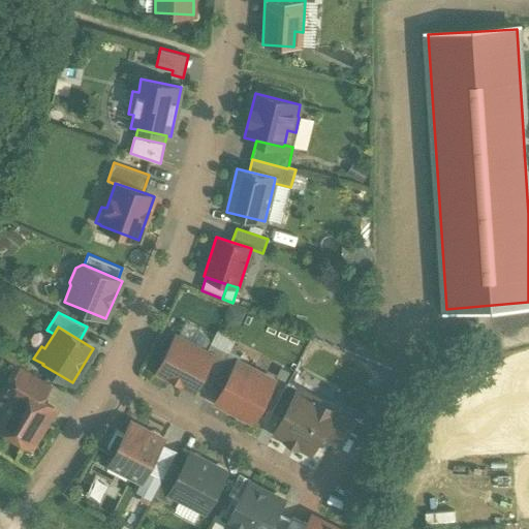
[(206,352),(176,337),(157,371),(194,391),(200,379),(206,368),(204,367),(208,360),(211,354),(206,352)]
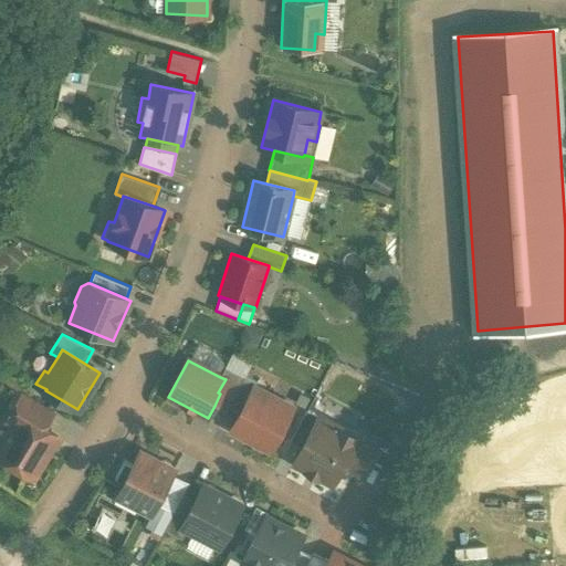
[(244,377),(226,367),(220,377),(226,379),(222,385),(236,392),(240,386),(244,377)]
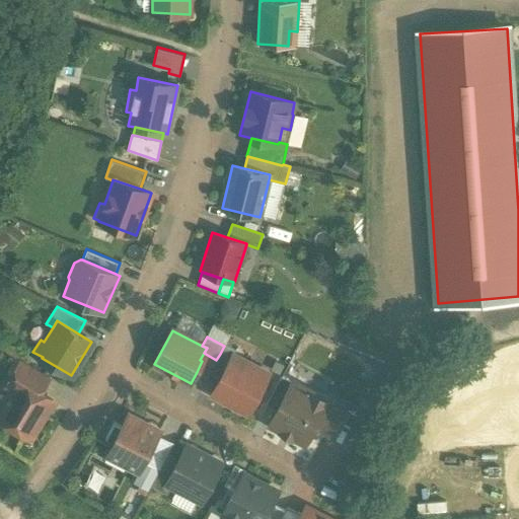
[(235,350),(224,345),(224,346),(220,354),(230,359),(233,355),(235,350)]
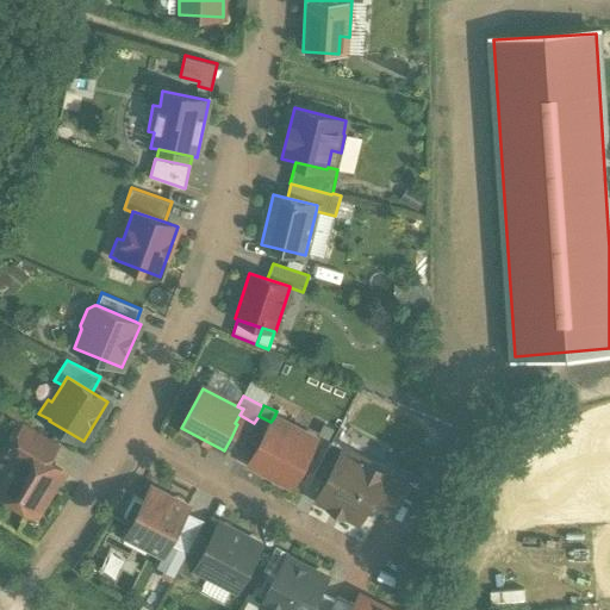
[(237,424),(231,437),(243,444),(247,439),(254,423),(240,415),(235,423),(237,424)]
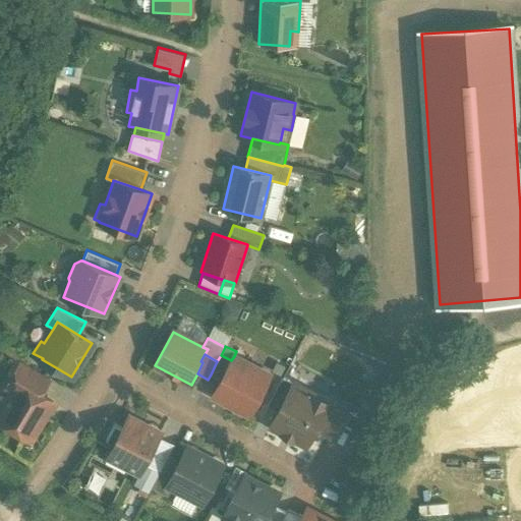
[(231,360),(221,355),(217,361),(211,374),(221,381),(231,360)]
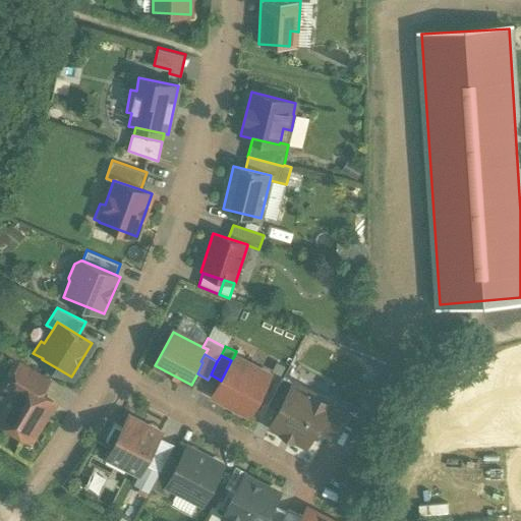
[(270,375),(234,356),(231,360),(221,381),(213,396),(249,415),(270,375)]
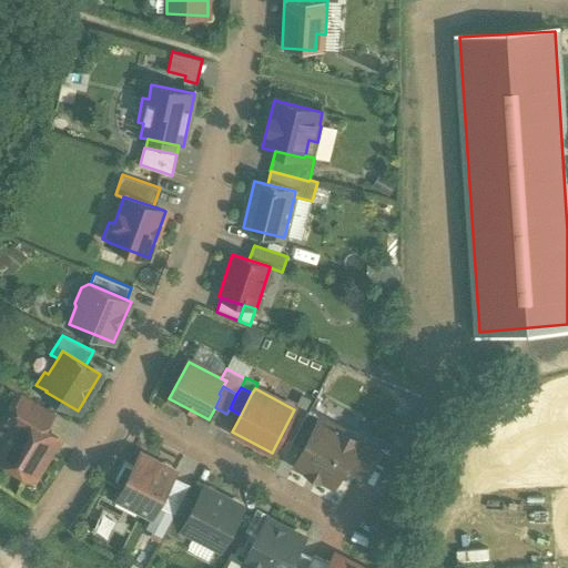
[(54,413),(23,394),(8,421),(14,424),(20,415),(44,429),(54,413)]
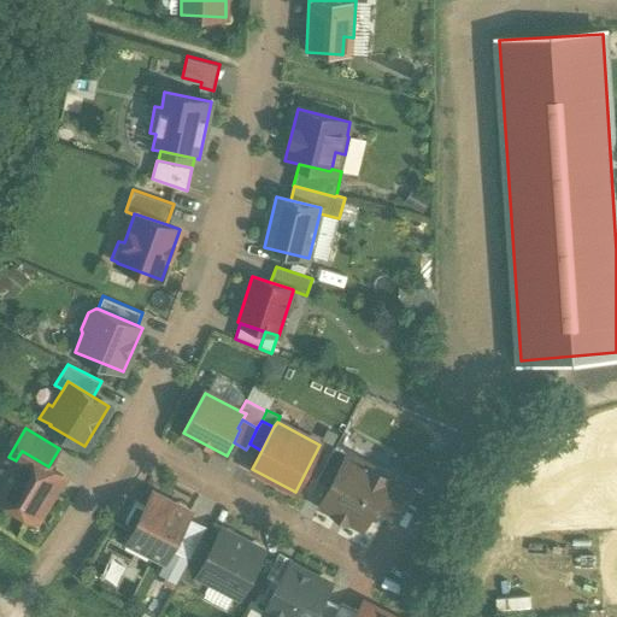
[(334,447),(316,481),(329,488),(347,453),(334,447)]
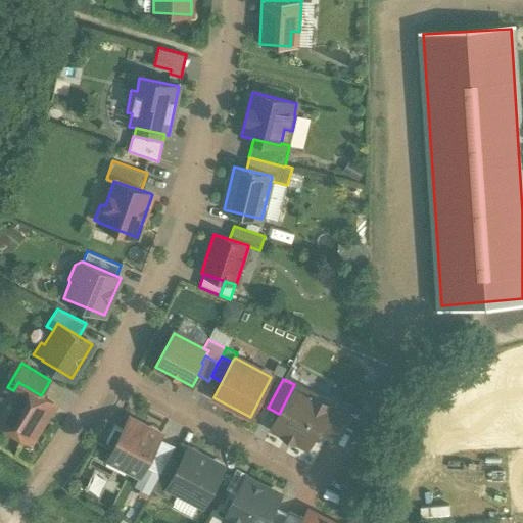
[(41,395),(18,382),(13,390),(0,413),(0,425),(0,427),(9,432),(14,431),(31,441),(53,403),(41,395)]
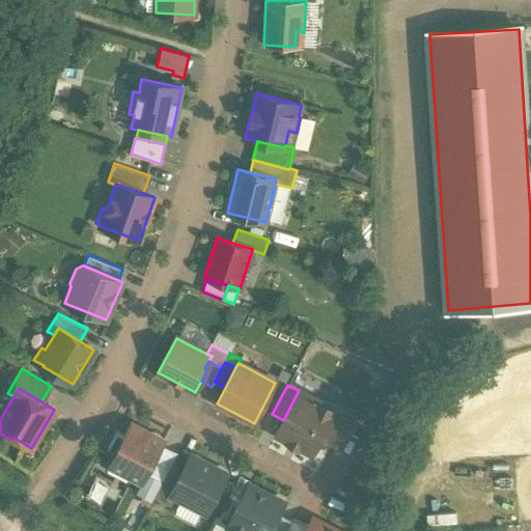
[(354,420),(299,390),(283,420),(276,435),(288,441),(287,443),(288,443),(289,442),(299,447),(298,448),(299,448),(300,447),(312,453),(324,431),(342,442),(354,420)]
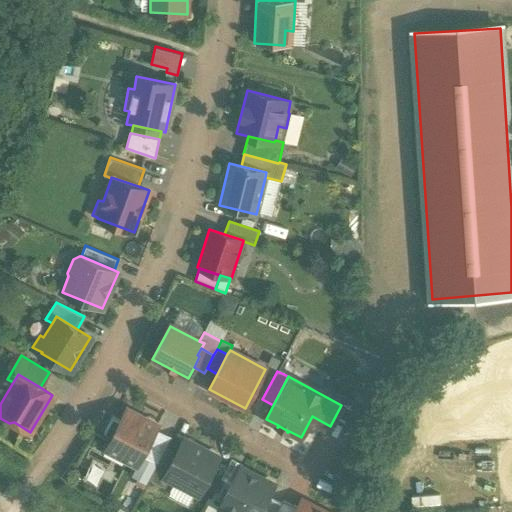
[(158,425),(127,409),(106,449),(137,465),(142,455),(156,428),(158,425)]
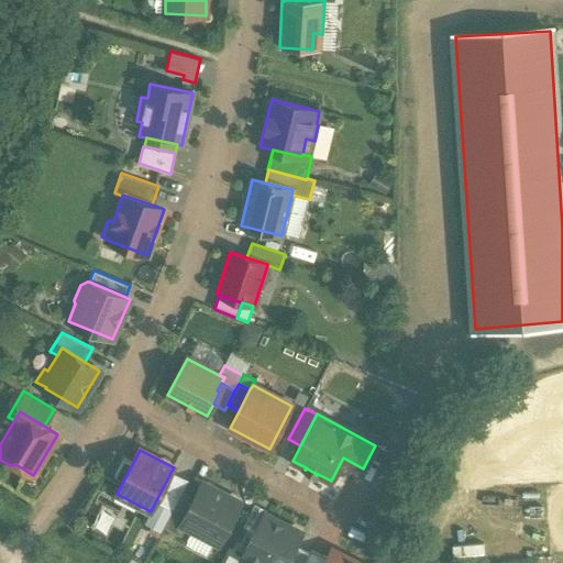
[(190,476),(197,464),(183,457),(176,470),(190,476)]
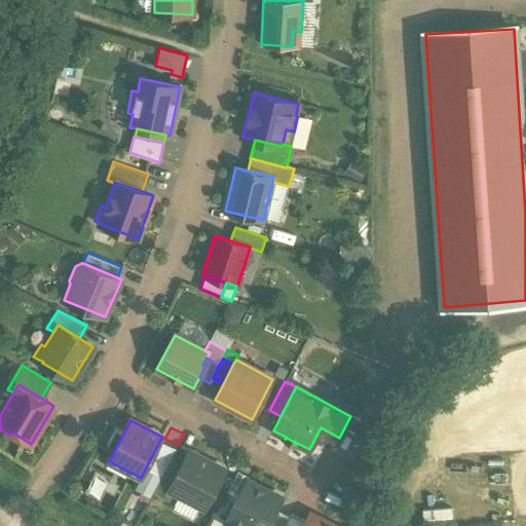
[(160,440),(146,467),(150,468),(161,475),(171,457),(176,448),(160,440)]
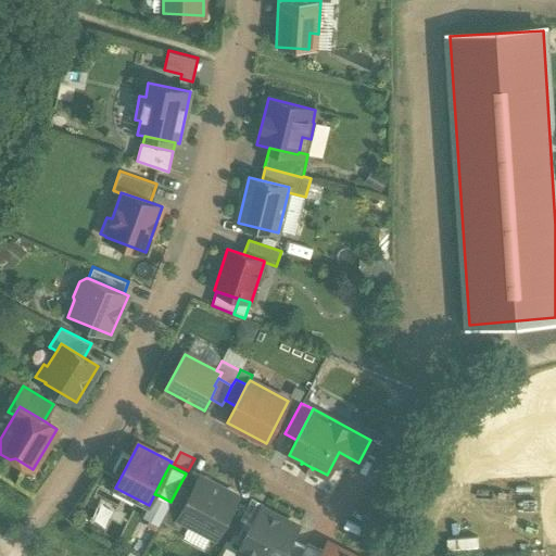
[(237,496),(200,477),(192,490),(188,498),(190,500),(185,510),(180,518),(184,520),(216,536),(237,496)]
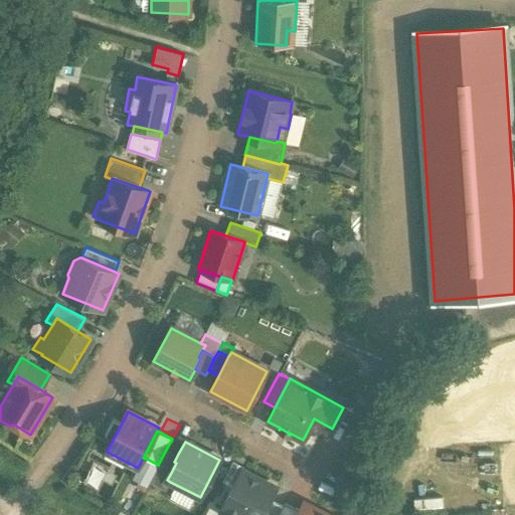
[(178,454),(167,448),(158,465),(171,473),(176,463),(174,462),(178,454)]
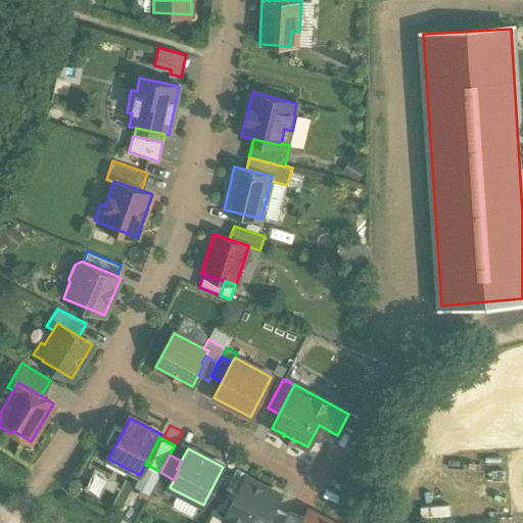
[(160,472),(149,466),(139,484),(142,486),(139,493),(147,497),(152,488),(160,472)]
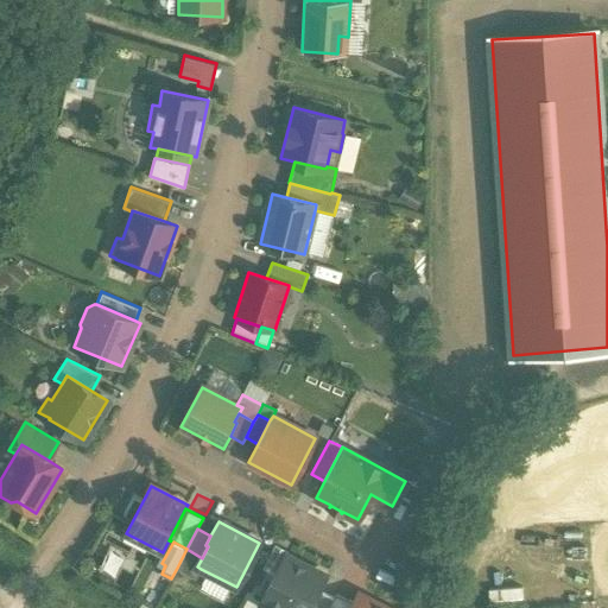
[(202,558),(187,549),(177,568),(196,578),(201,569),(197,567),(202,558)]
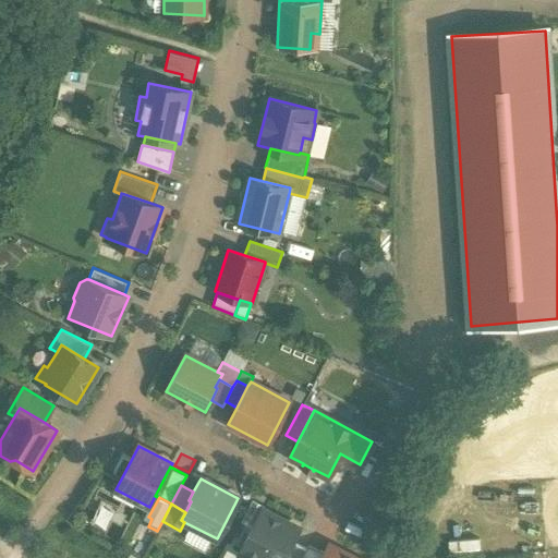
[(298,530),(262,510),(239,553),(241,557),(282,557),(292,542),(298,530)]
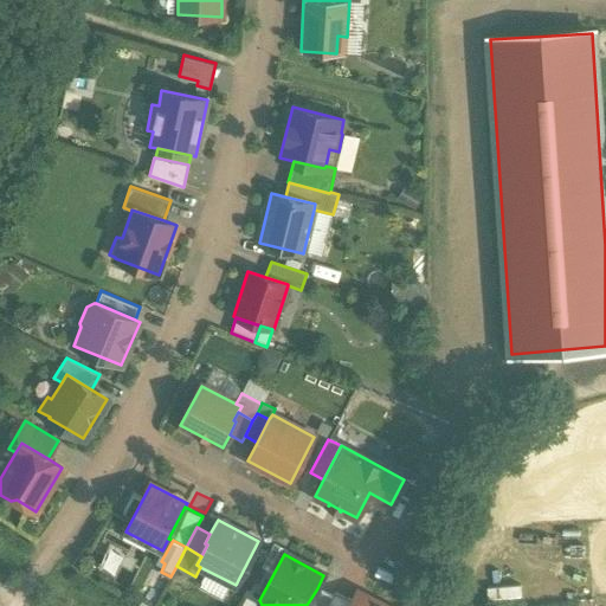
[(317,588),(307,605),(326,605),(331,595),(317,588)]
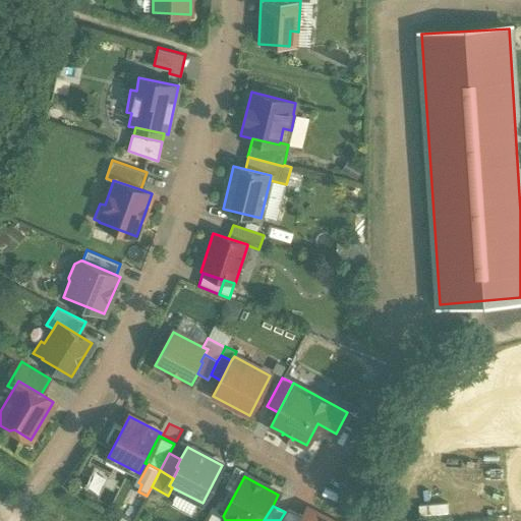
[(299,520),(302,516),(287,509),(285,512),(280,520),(299,520)]
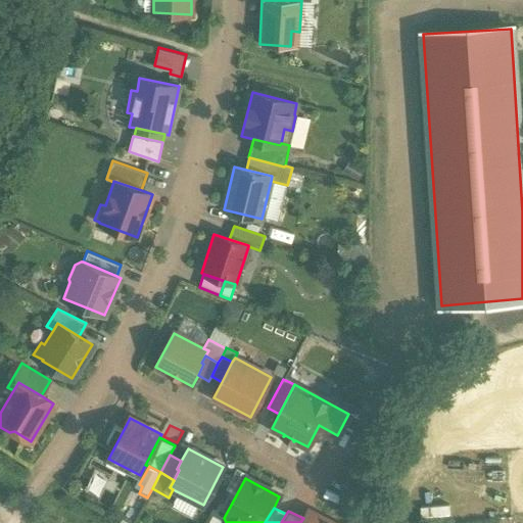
[(330,522),(307,511),(303,518),(300,522),(330,522)]
